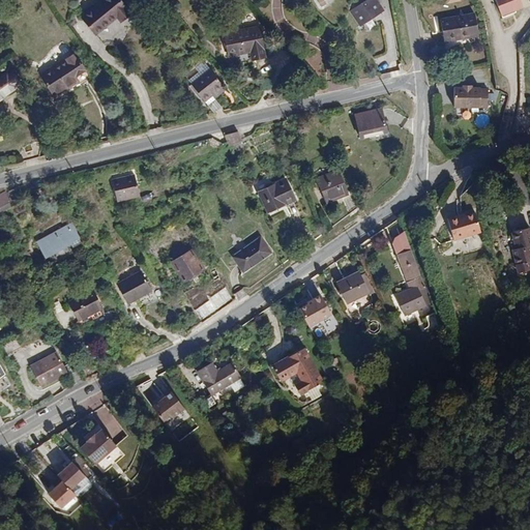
[(122,20),(131,12),(121,0),(102,0),(83,17),(96,33),(118,16),(122,20)]
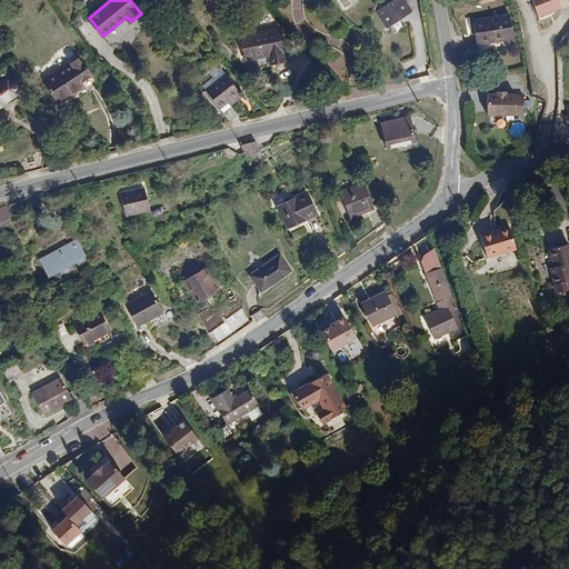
[(410,10),(403,0),(395,0),(378,11),(387,26),(410,10)]
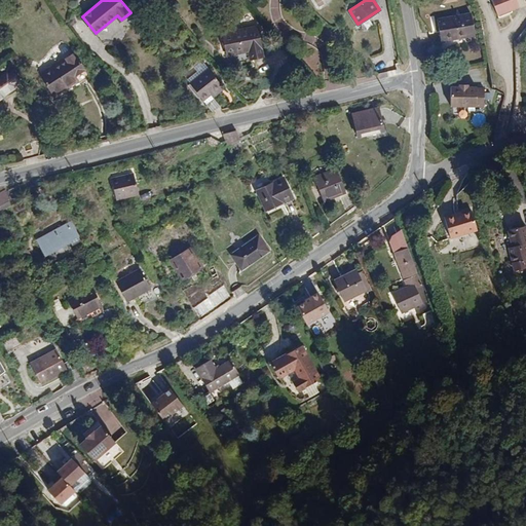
[(492,0),(499,17),(523,8),(519,0),(492,0)]
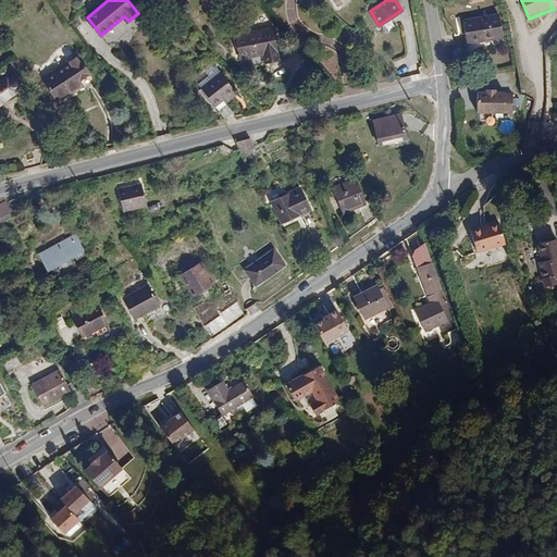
[(499,39),(496,17),(458,24),(461,47),(483,44),(483,41),(499,39)]
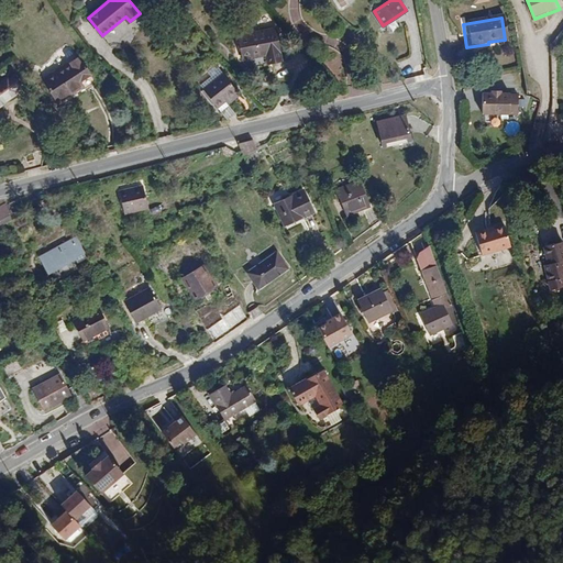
[(269,65),(283,62),(276,30),(240,37),(244,61),(267,55),(269,65)]
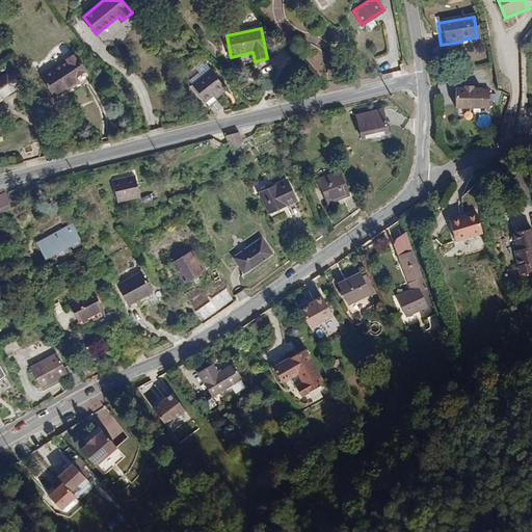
[(65,98),(94,80),(75,52),(47,71),(65,98)]
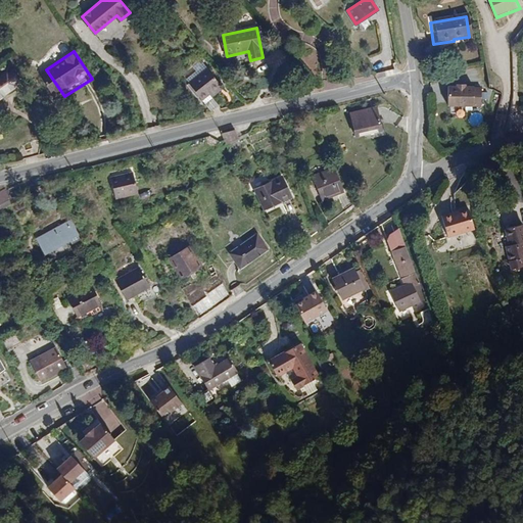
[(41,74),(58,100),(64,96),(46,69),(41,74)]
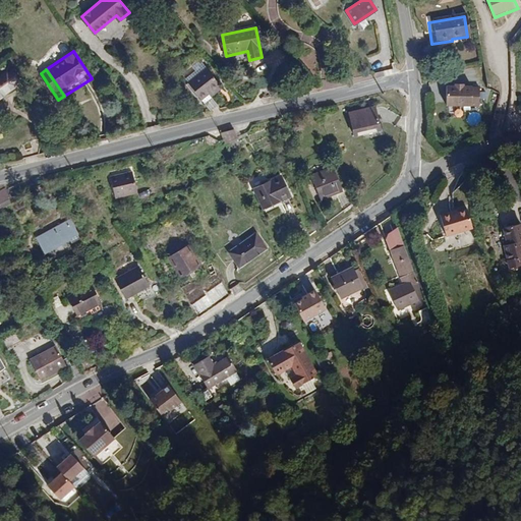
[(214,93),(222,87),(209,70),(191,83),(213,110),(222,102),(214,93)]
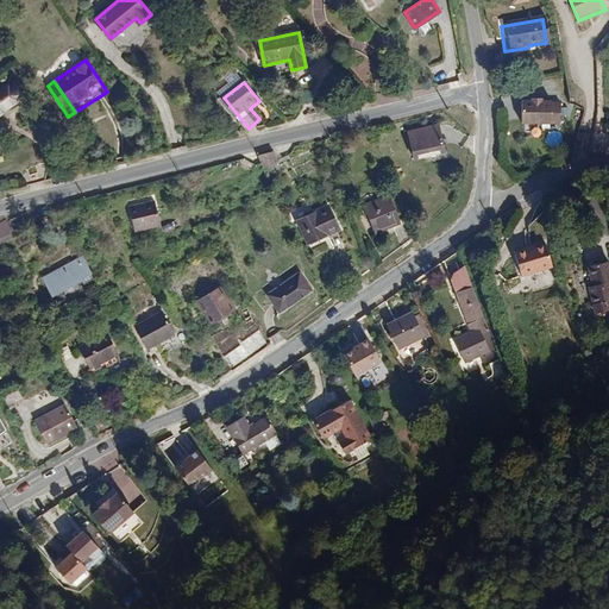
[(23,94),(17,83),(10,88),(8,87),(0,92),(0,112),(18,100),(17,98),(23,94)]
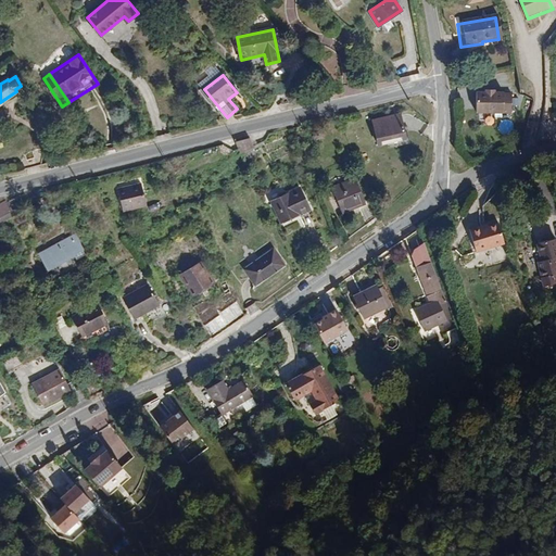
[(514,90),(476,91),(477,114),(514,114),(514,90)]
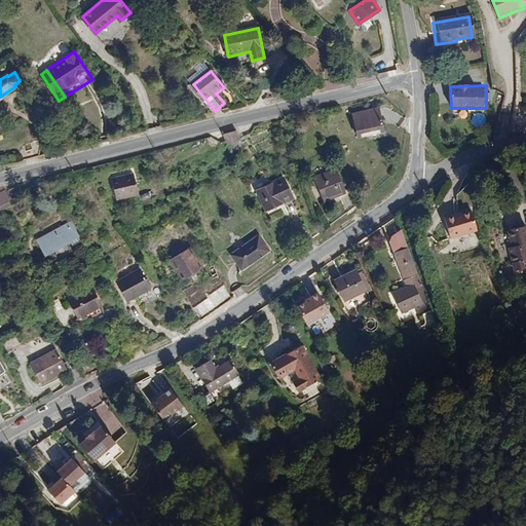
[(359,137),(384,130),(379,108),(353,113),(359,137)]
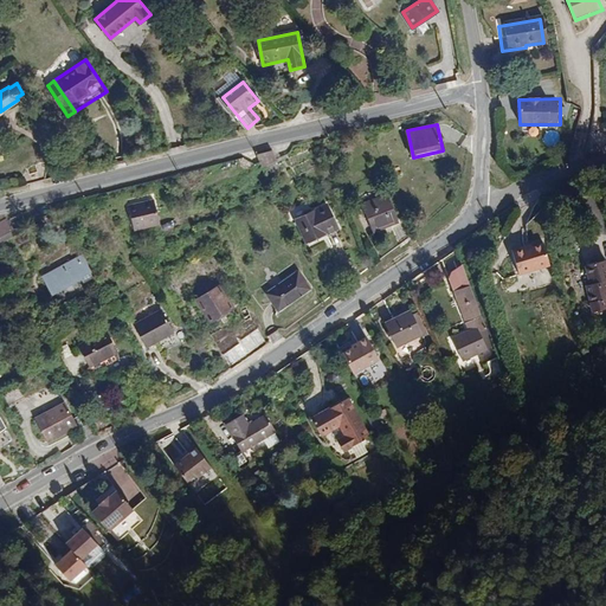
[(274,152),(257,155),(263,168),(278,160),(274,152)]
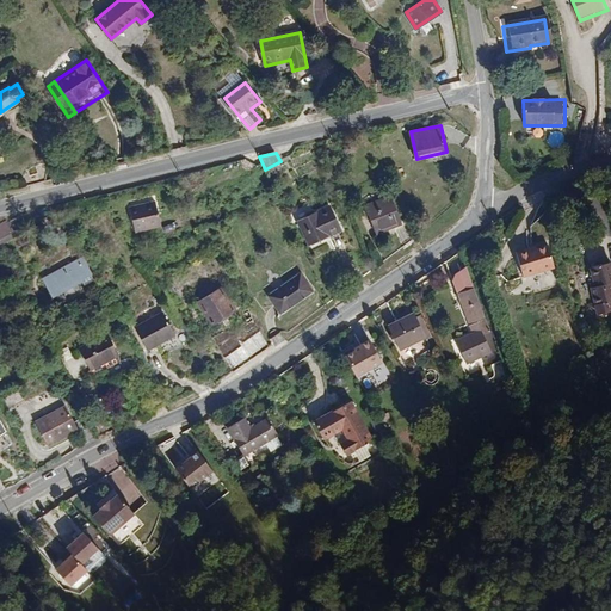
[(376,235),(402,224),(392,195),(365,204),(376,235)]
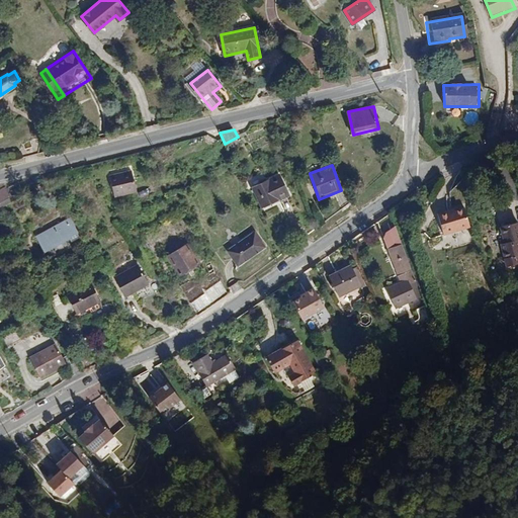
[(138,190),(134,173),(126,175),(124,171),(111,175),(116,196),(138,190)]
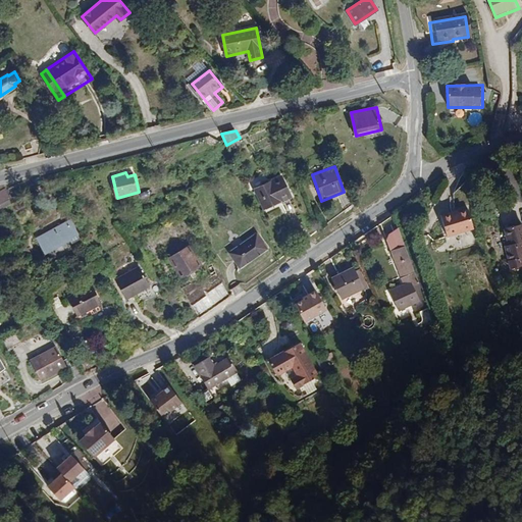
[(291,196),(281,175),(256,189),(264,207),(291,196)]
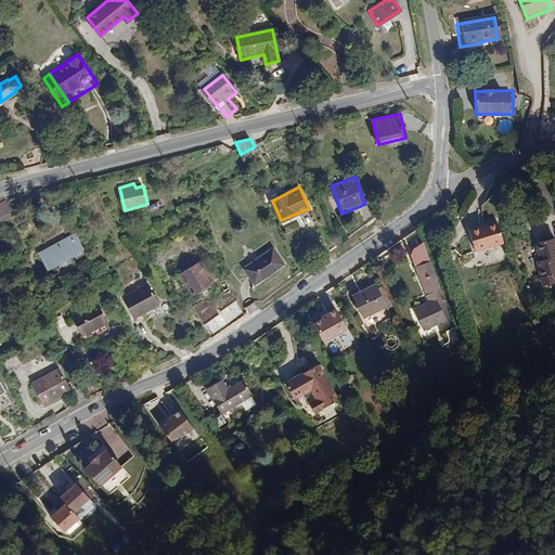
[(7,199),(0,203),(0,220),(2,224),(15,218),(8,202),(7,199)]
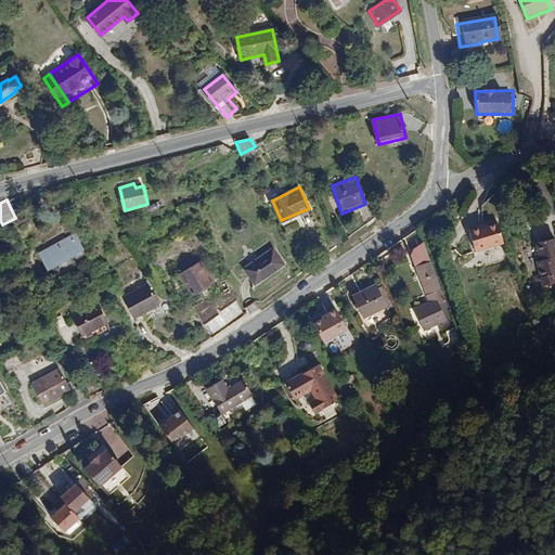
[(501,245),(495,226),(480,231),(479,228),(467,232),(475,253),(501,245)]
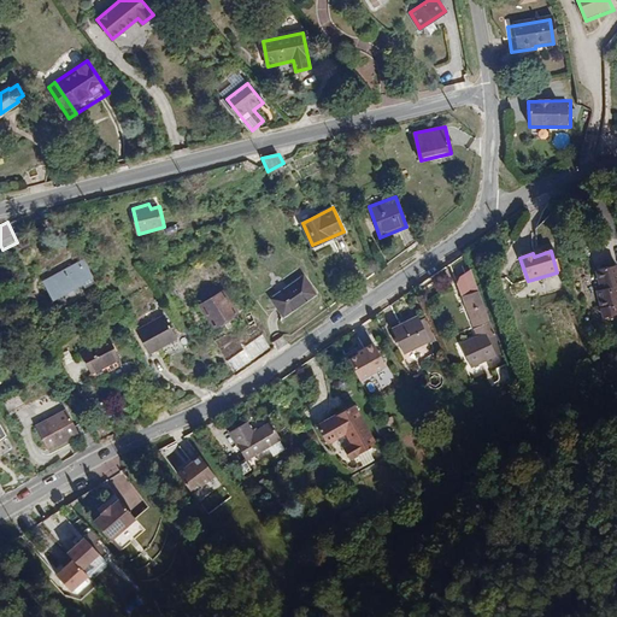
[(87,288),(95,283),(83,260),(45,282),(53,298),(83,281),(87,288)]
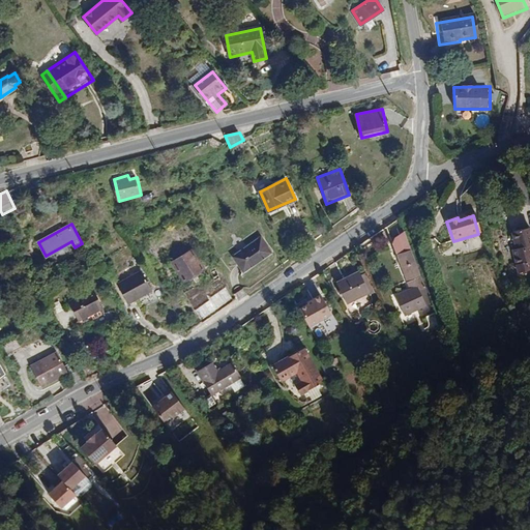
[(529,232),(529,229),(511,234),(516,249),(511,252),(518,275),(529,271),(529,269),(528,264),(529,263),(529,232)]
